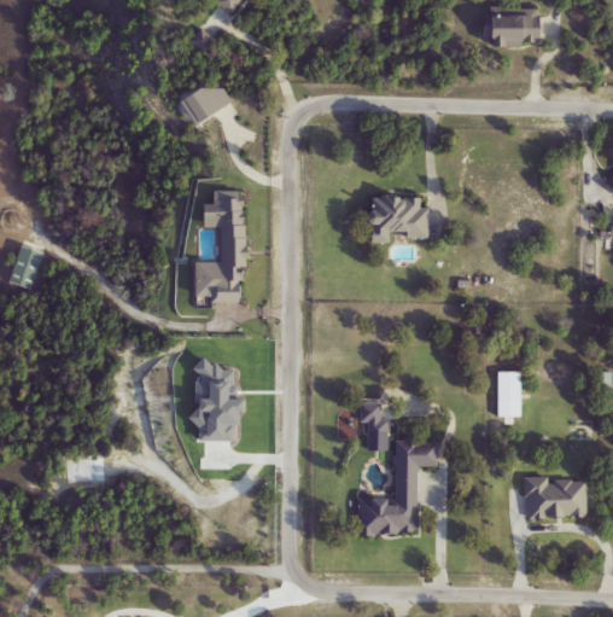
[(240,0),(234,13),(216,4),(217,0),(240,0)]
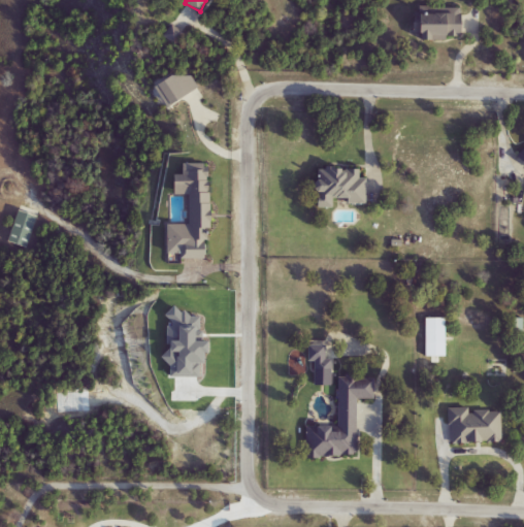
[(419,9),(461,8),(462,38),(420,40),(419,9)]
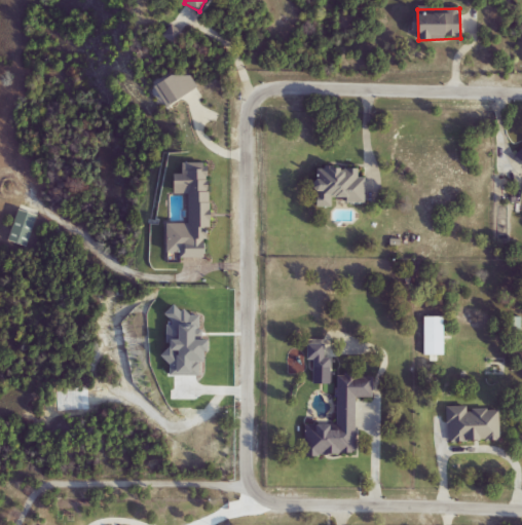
[(359,169),(359,177),(365,177),(364,201),(332,200),(331,208),(317,207),(318,167),(359,169)]
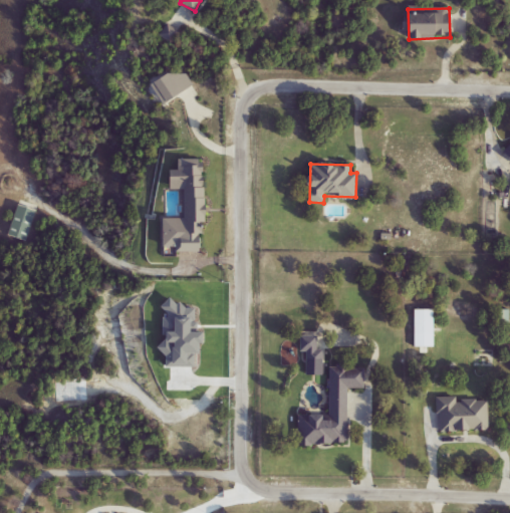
[(318,334),(320,364),(302,366),(299,336),(318,334)]
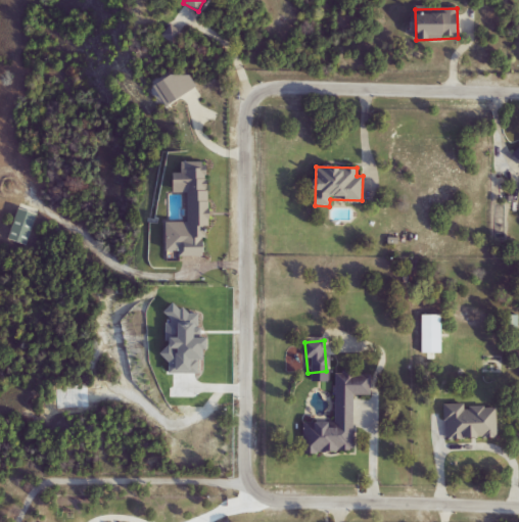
[(334,371),(369,372),(369,394),(354,394),(352,453),(301,453),(301,422),(333,422),(334,371)]
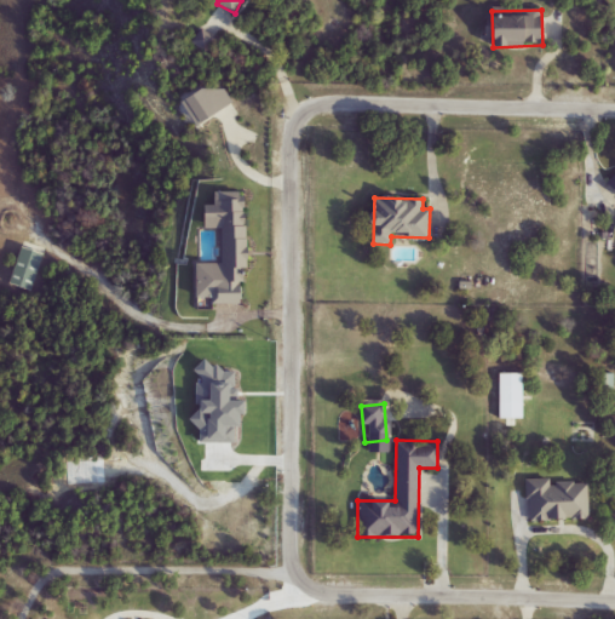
[(524,520),(524,480),(587,480),(587,520),(524,520)]
